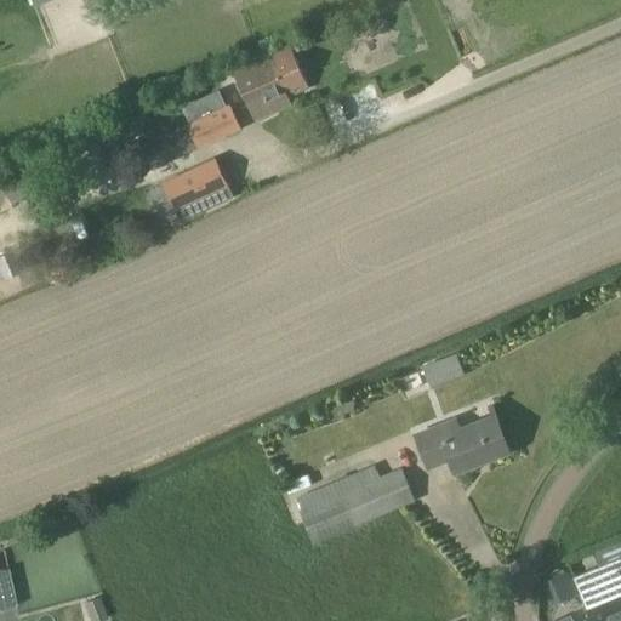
[(309,87),(290,46),(261,58),(233,70),(255,120),(274,110),(272,104),(309,87)]
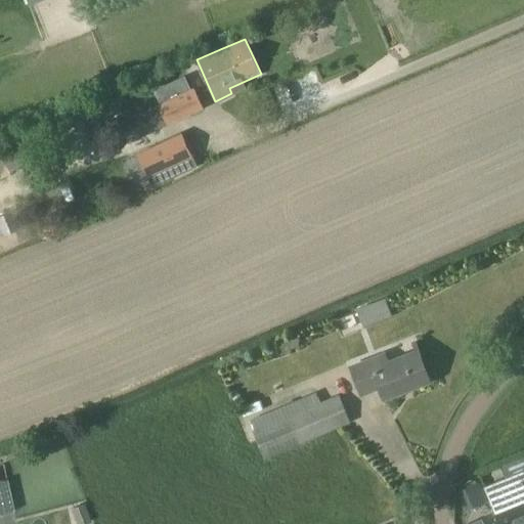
[(203,108),(193,88),(112,126),(120,144),(131,139),(132,141),(203,108)]
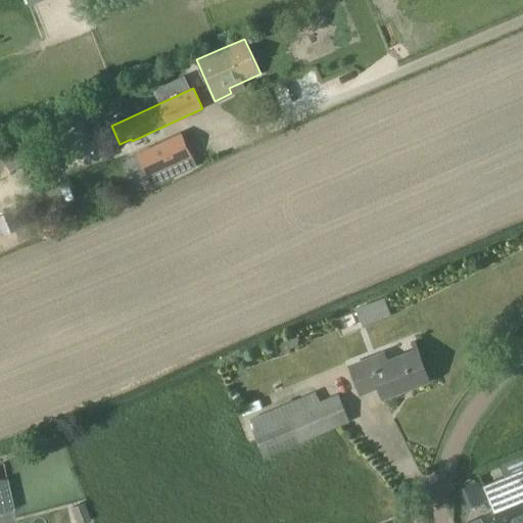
[(0,153),(0,154),(6,164),(12,173),(26,164),(43,153),(37,143),(43,138),(39,131),(32,135),(0,153)]
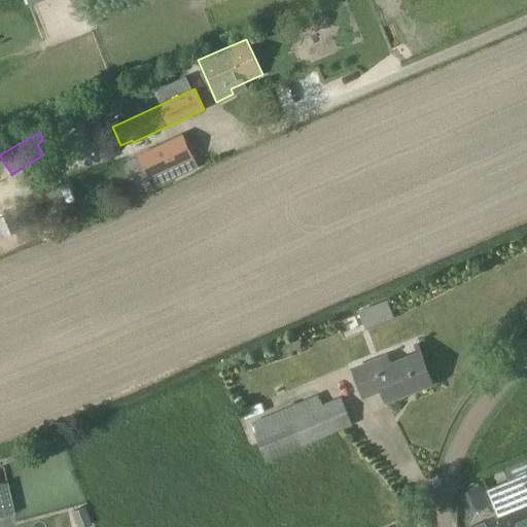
[(139,155),(153,187),(198,167),(182,135),(139,155)]
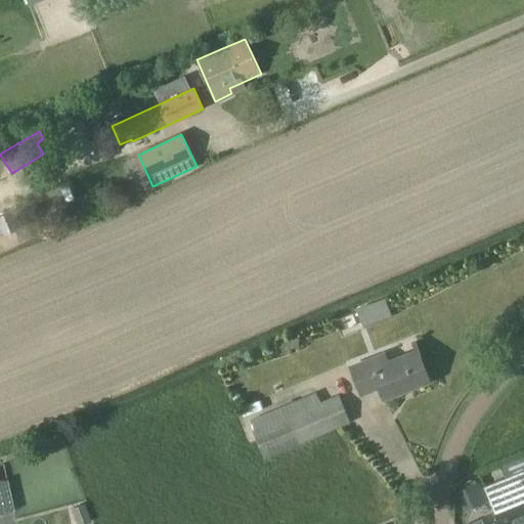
[(356,309),(363,329),(392,317),(385,297),(356,309)]
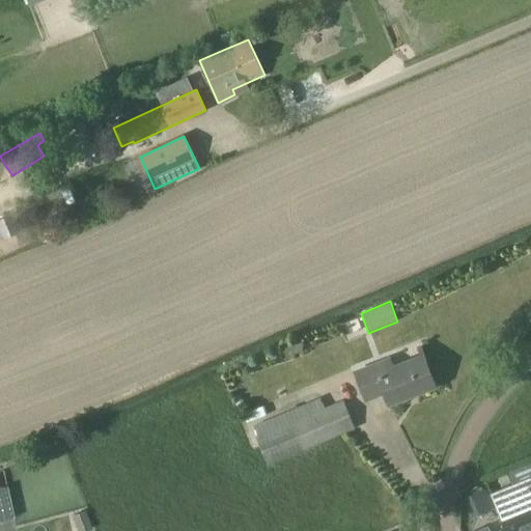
[(302,342),(294,343),(295,353),(303,352),(302,342)]
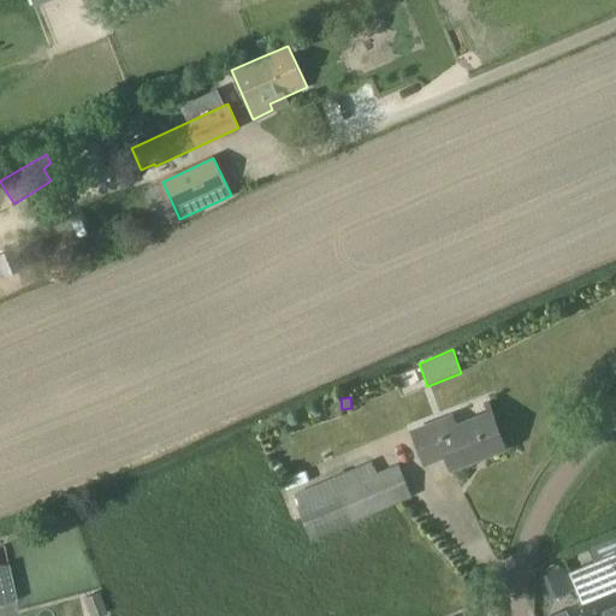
[(452,414),(412,430),(426,466),(445,458),(450,472),(474,462),(473,458),(505,446),(491,410),(456,424),(452,414)]
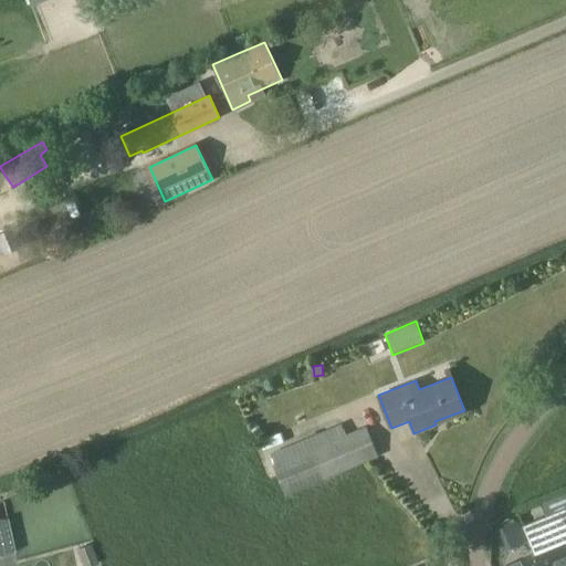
[(275,464),(274,465),(286,494),(378,457),(365,426),(346,435),(342,425),(271,454),(275,464)]
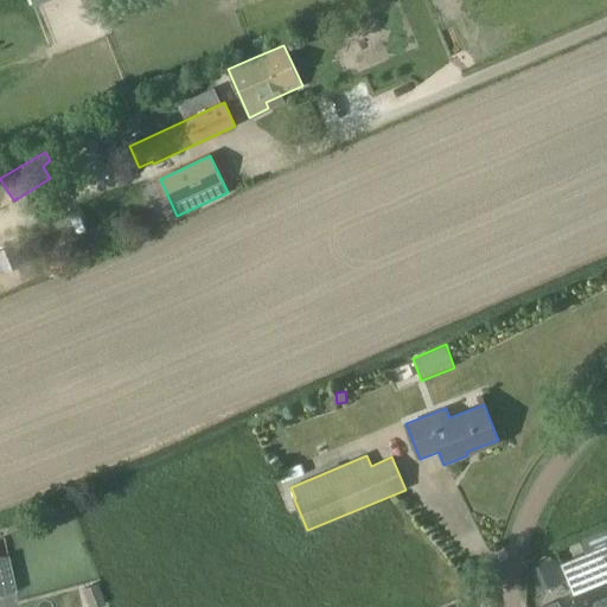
[(606,606),(606,544),(560,564),(577,606),(588,606),(595,605),(595,606),(606,606)]
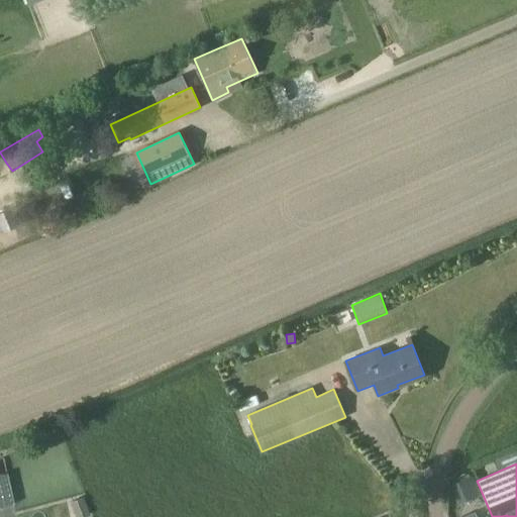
[(0,507),(2,507),(1,501),(12,499),(7,473),(0,474),(0,507)]
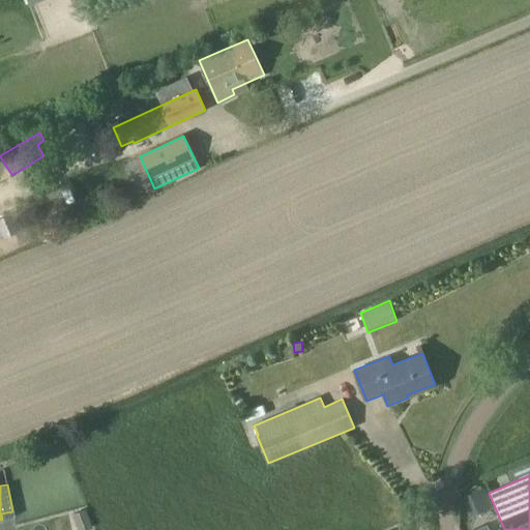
[(490,502),(484,489),(465,497),(471,510),(490,502)]
